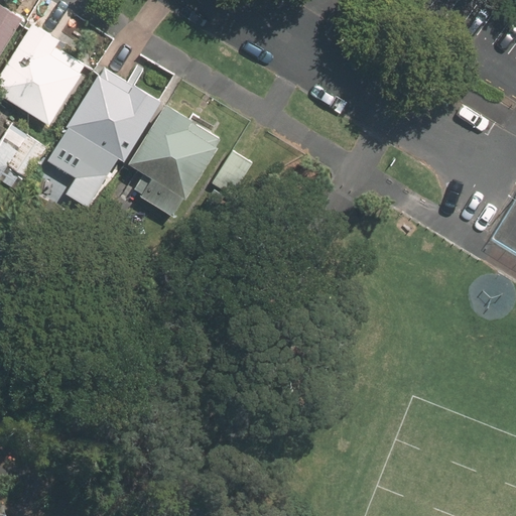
[(0,49),(21,15),(0,2),(0,49)]
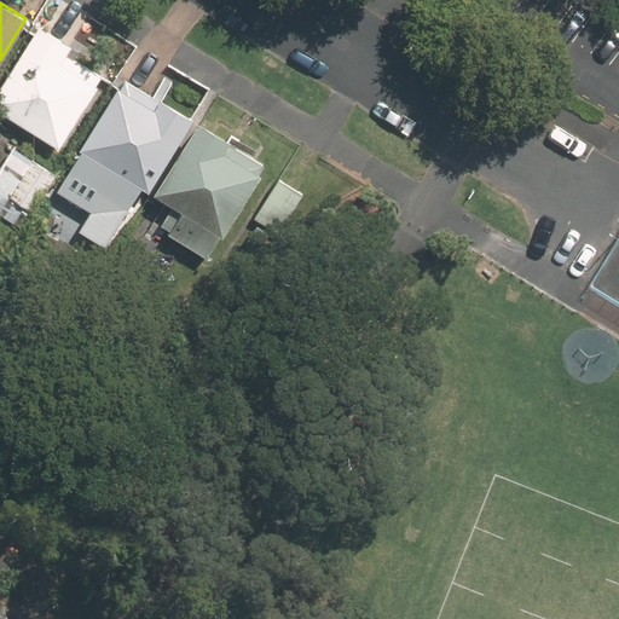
[(28,30),(0,74),(0,111),(58,148),(103,76),(28,30)]
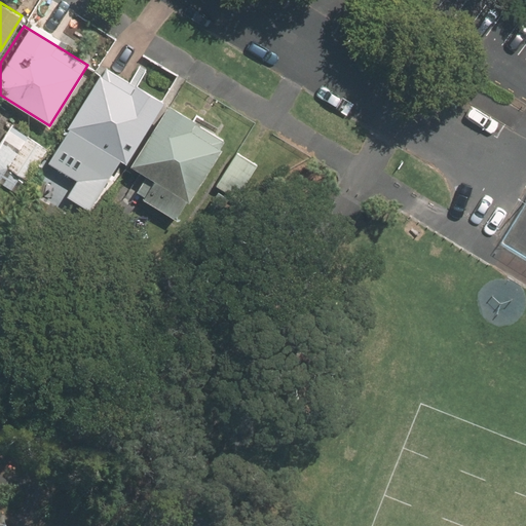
[(100,74),(68,126),(71,128),(121,158),(127,162),(164,99),(138,83),(136,86),(106,69),(102,75),(100,74)]
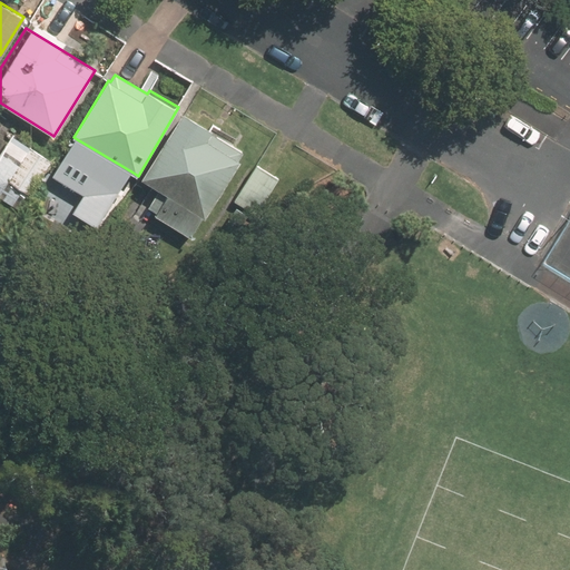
[(184,111),(141,178),(168,195),(155,215),(190,238),(204,216),(206,217),(241,160),(238,159),(243,151),(210,131),(213,129),(184,111)]
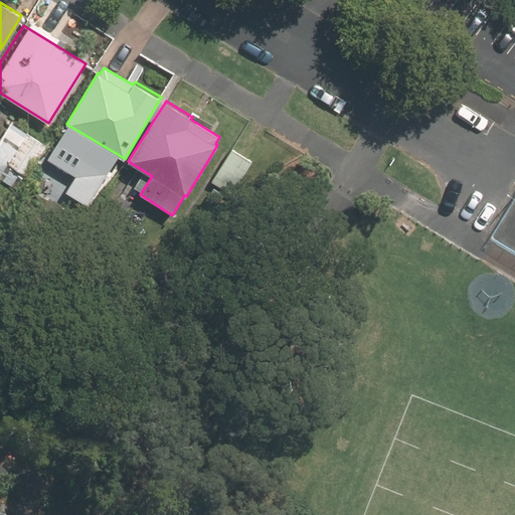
[(26,176),(47,141),(12,119),(4,131),(0,128),(0,179),(5,183),(14,168),(26,176)]
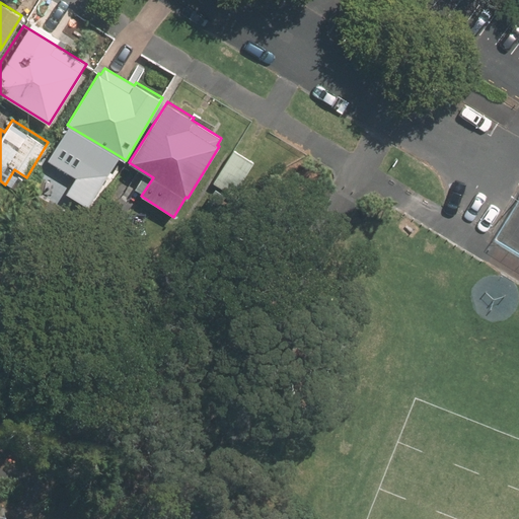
[(120,156),(70,127),(49,160),(76,177),(66,194),(88,207),(120,156)]
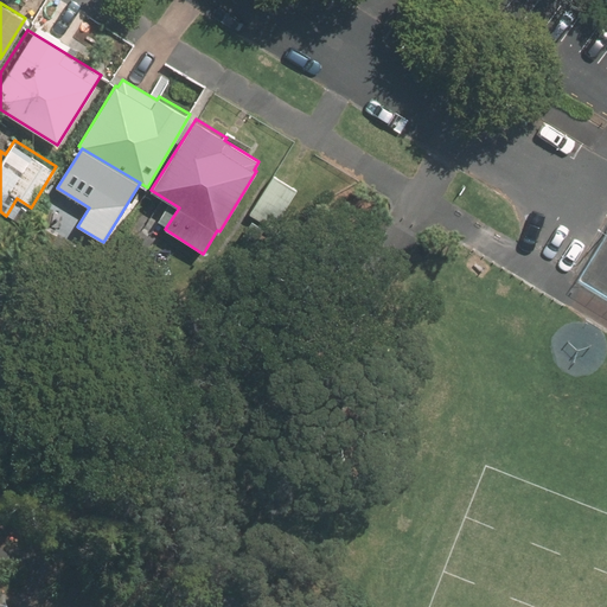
[(254,219),(243,235),(255,243),(268,225),(272,229),(296,192),(275,177),(248,216),(254,219)]
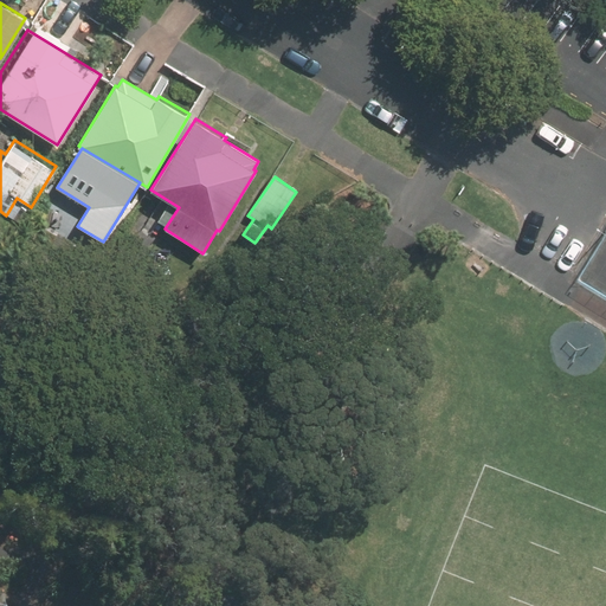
All buildings are outlined.
